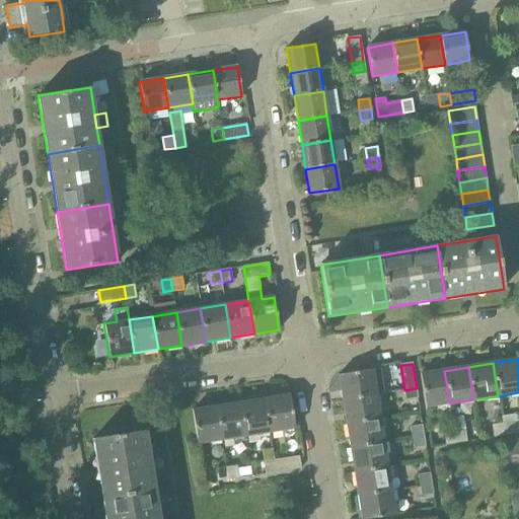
[(339,375),(343,399),(375,394),(371,370),(339,375)]
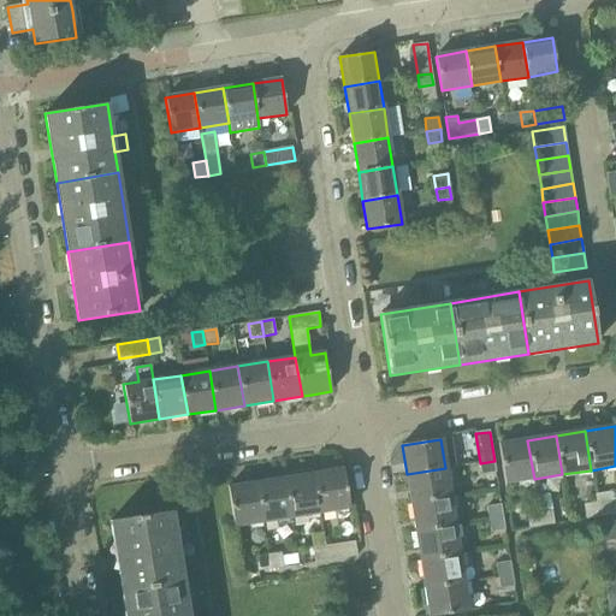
[(534,479),(527,440),(499,444),(505,484),(534,479)]
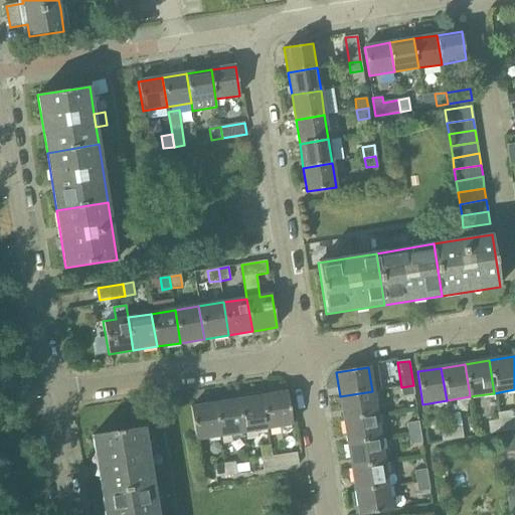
[(414,395),(413,385),(401,387),(402,397),(414,395)]
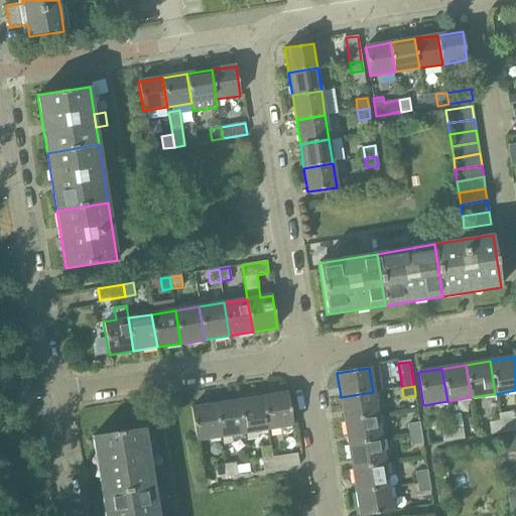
[(287,392),(263,396),(269,429),(292,425),(287,392)]
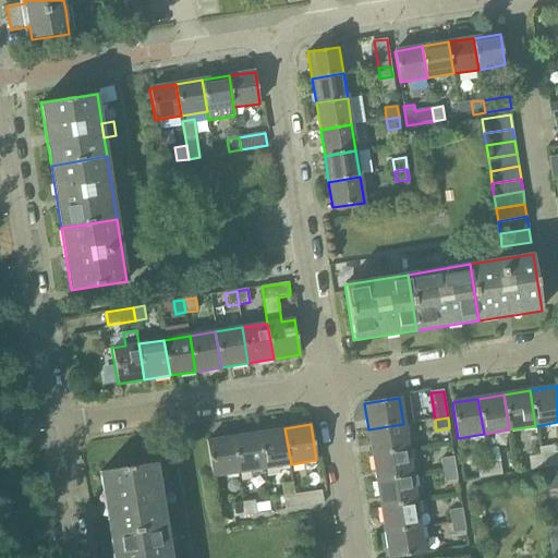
[(368,429),(373,456),(408,450),(403,424),(368,429)]
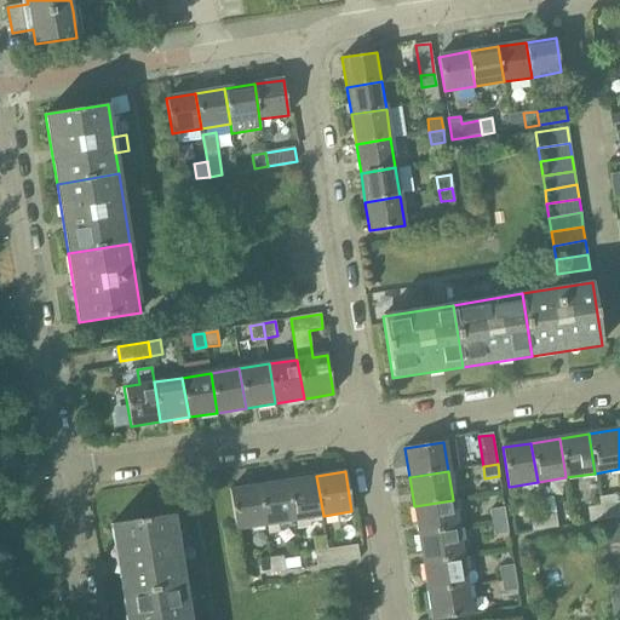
[(298,476),(298,480),(287,481),(293,521),(323,516),(316,476),(315,476),(315,474),(298,476)]
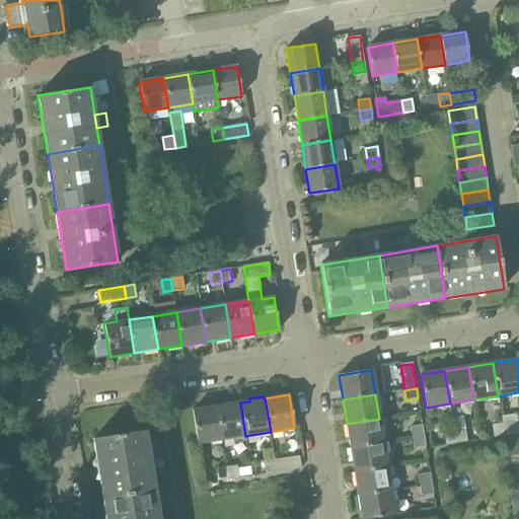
[(221,439),(245,436),(240,402),(216,406),(221,439)]
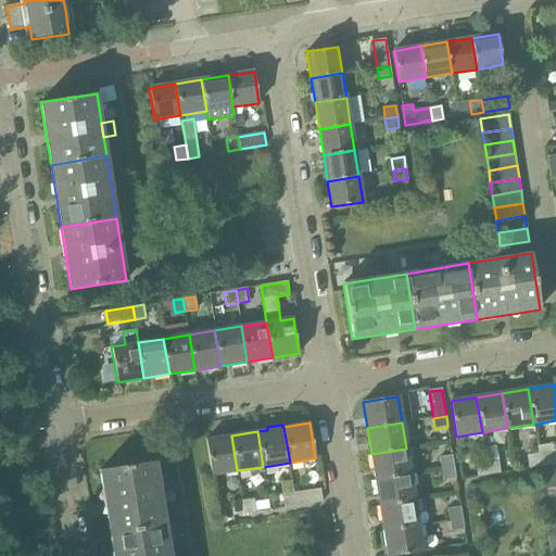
[(231,436),(207,439),(205,439),(211,475),(237,470),(231,436)]
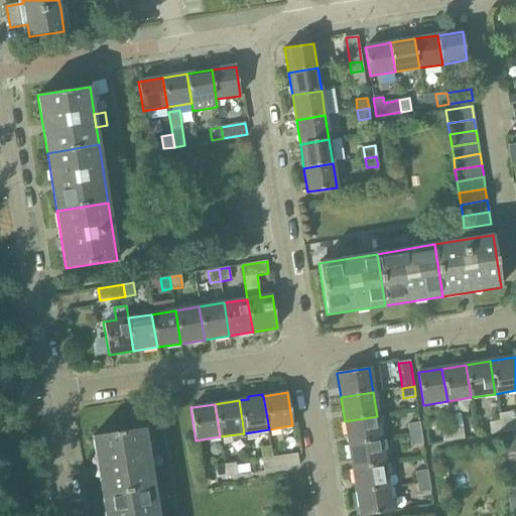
[(498,413),(499,421),(501,432),(515,429),(515,418),(515,411),(498,413)]
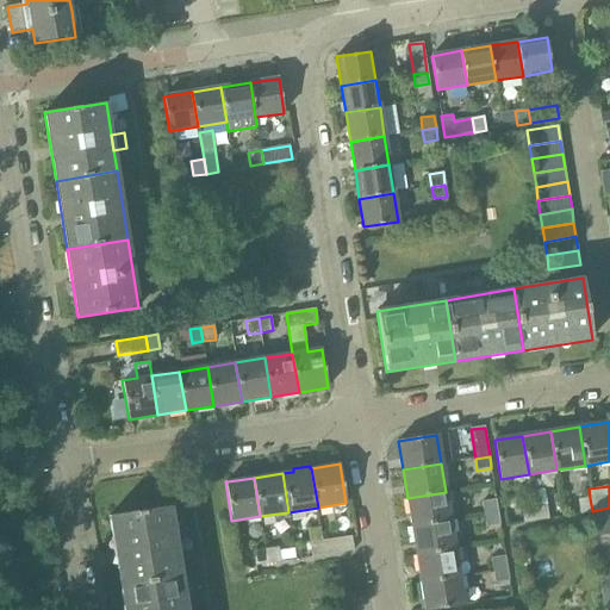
[(408,498),(411,527),(450,521),(446,492),(408,498)]
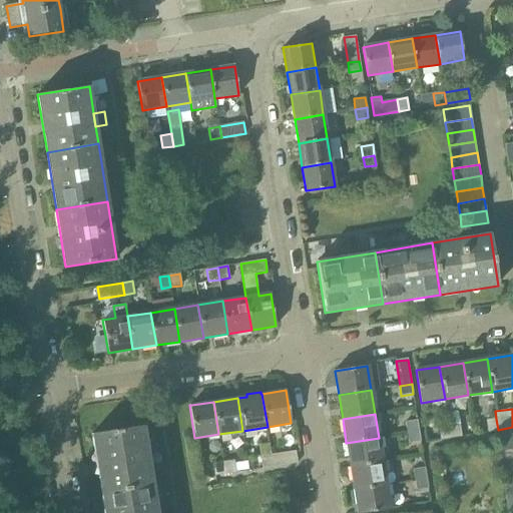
[(488,432),(498,430),(496,419),(486,420),(488,432)]
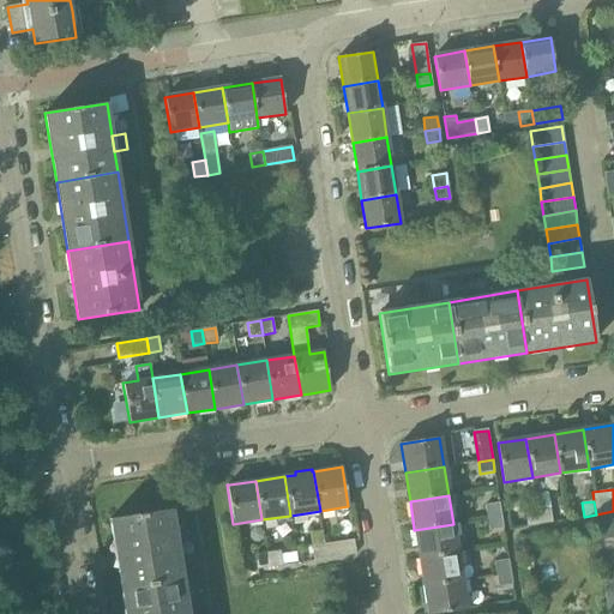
[(486,505),(487,518),(501,516),(500,504),(486,505)]
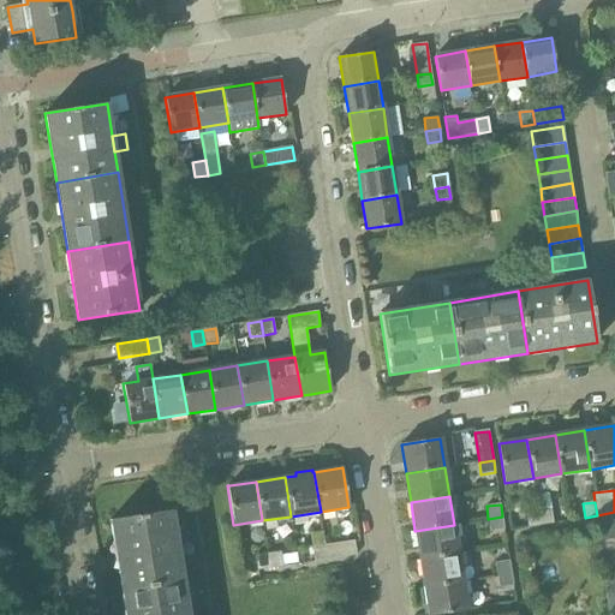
[(550,509),(538,511),(541,525),(553,523),(550,509)]
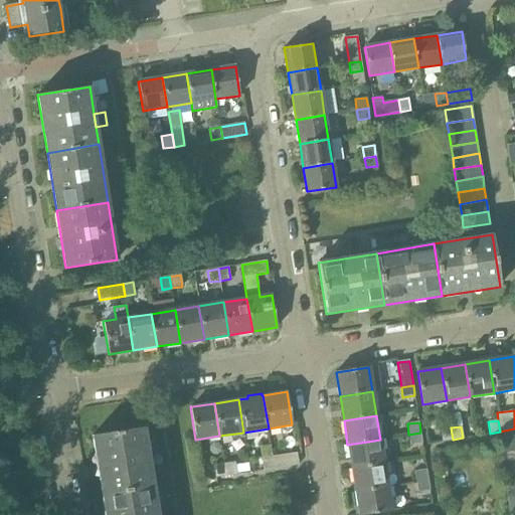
[(92,436),(102,494),(153,485),(144,427),(92,436)]
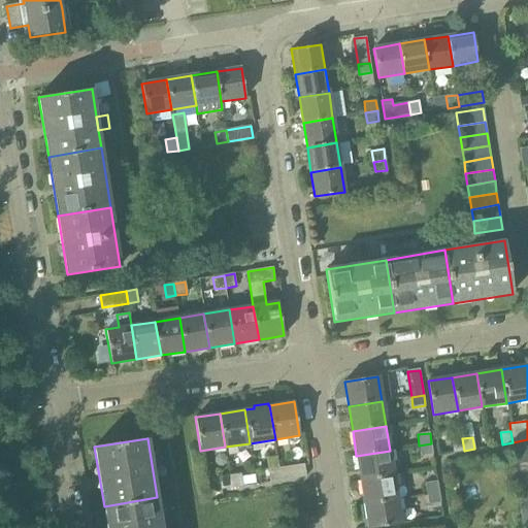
[(452,440),(453,452),(464,451),(462,438),(452,440)]
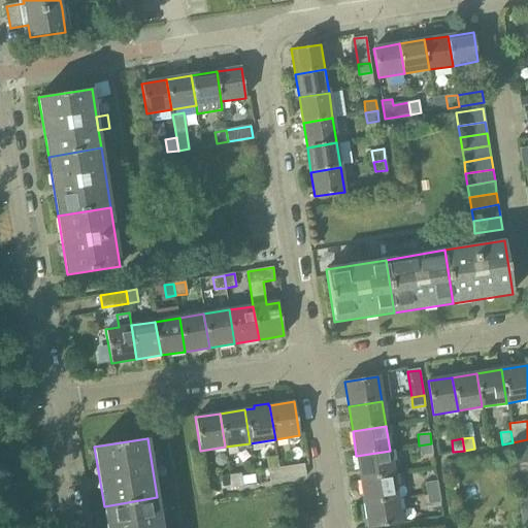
[(433,454),(431,443),(419,446),(421,456),(433,454)]
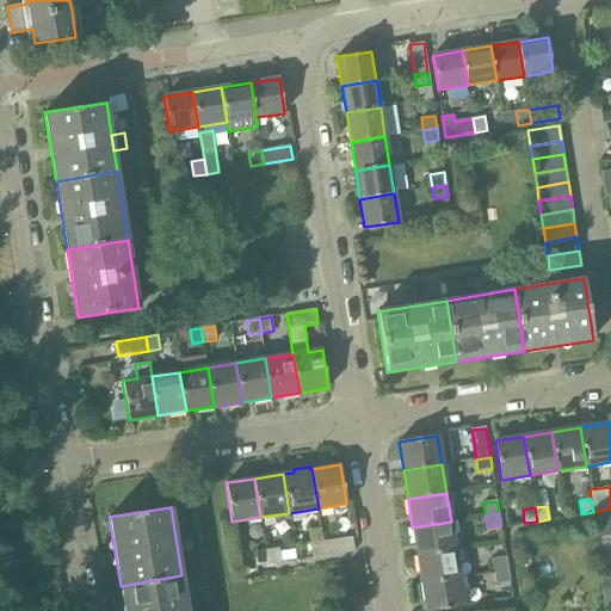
[(593,535),(610,532),(610,517),(591,520),(593,535)]
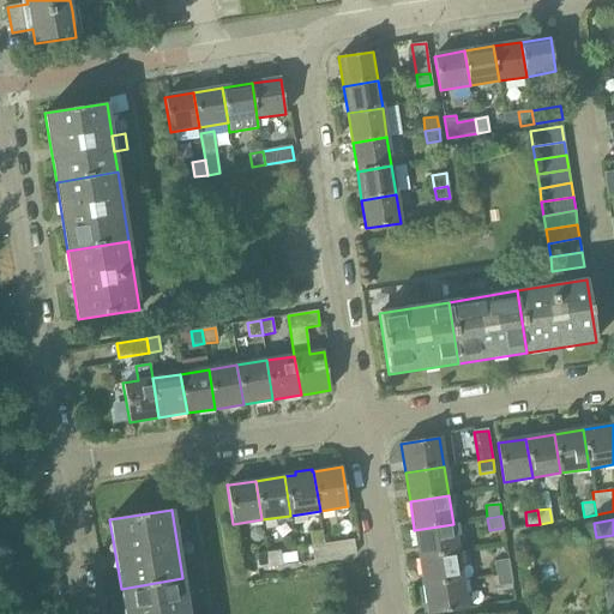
[(414,530),(419,559),(458,553),(453,524),(414,530)]
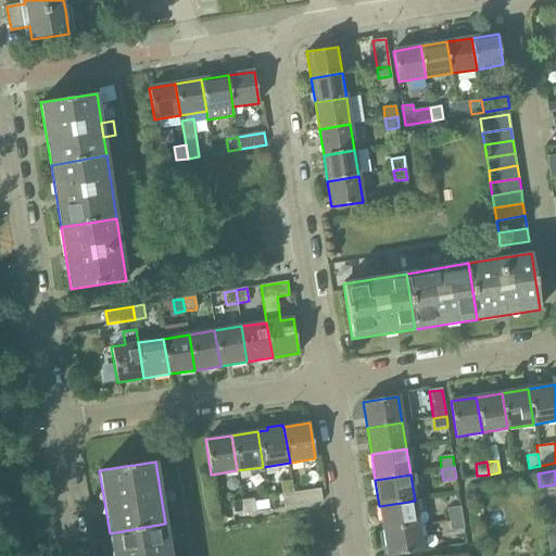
[(555,497),(555,484),(540,487),(542,501),(555,497)]
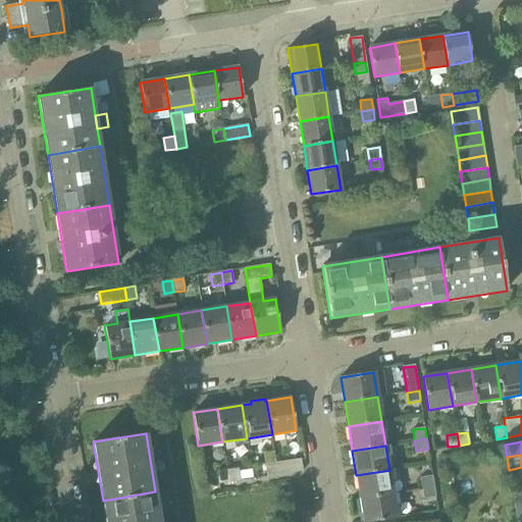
[(301,459),(276,462),(278,474),(303,470),(301,459)]
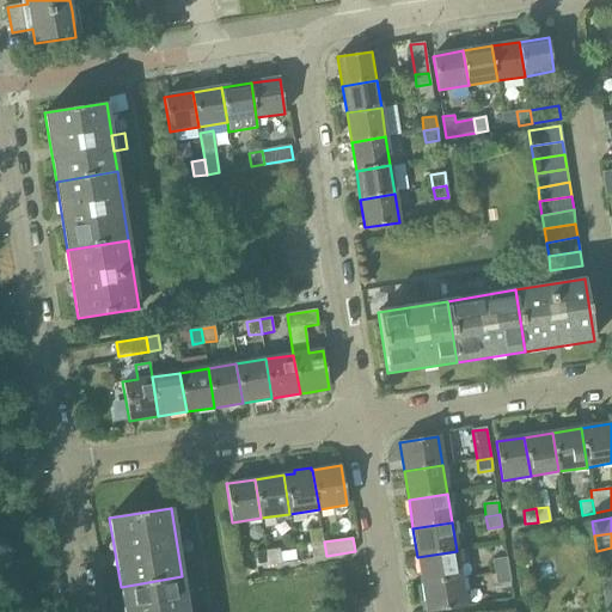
[(311,544),(313,558),(326,556),(324,542),(311,544)]
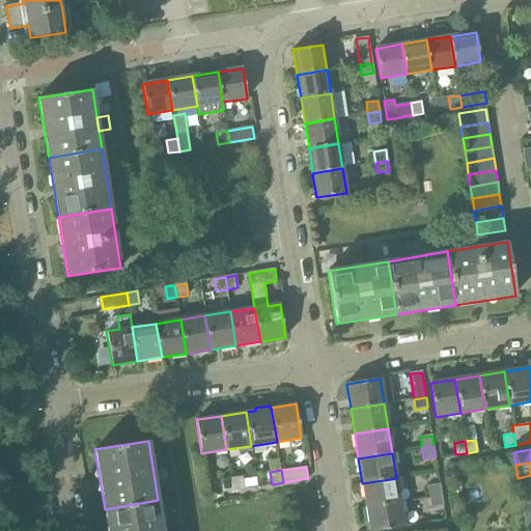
[(519,488),(530,486),(530,475),(518,478),(519,488)]
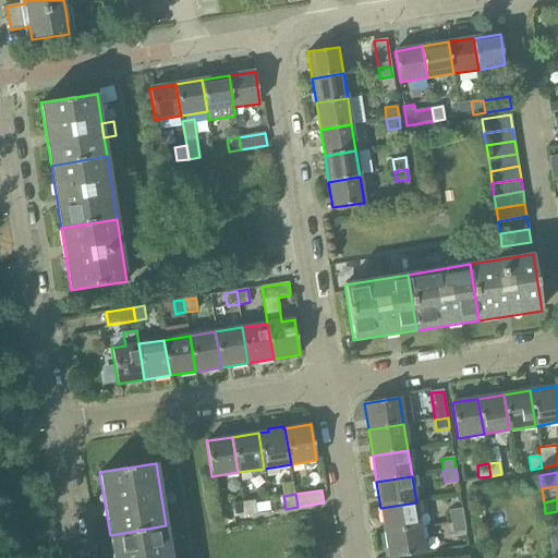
[(255,500),(243,502),(245,516),(257,513),(255,500)]
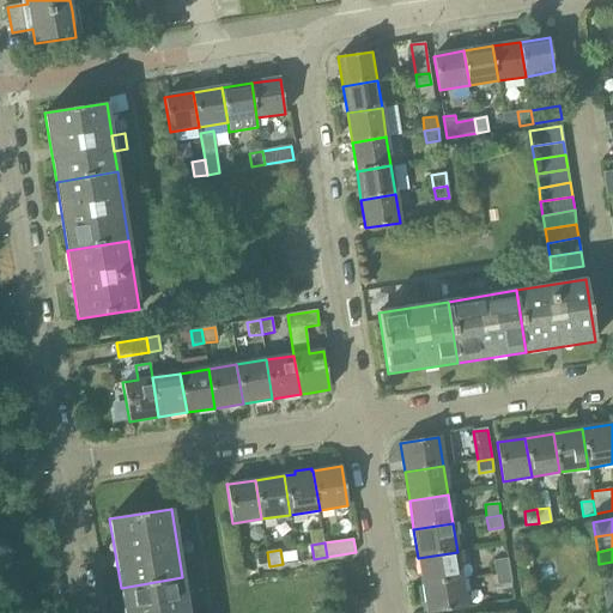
[(255,553),(258,569),(269,566),(267,552),(255,553)]
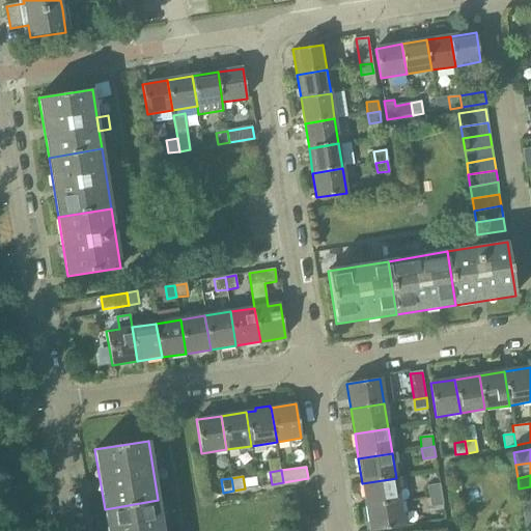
[(362,483),(366,508),(400,502),(396,478),(362,483)]
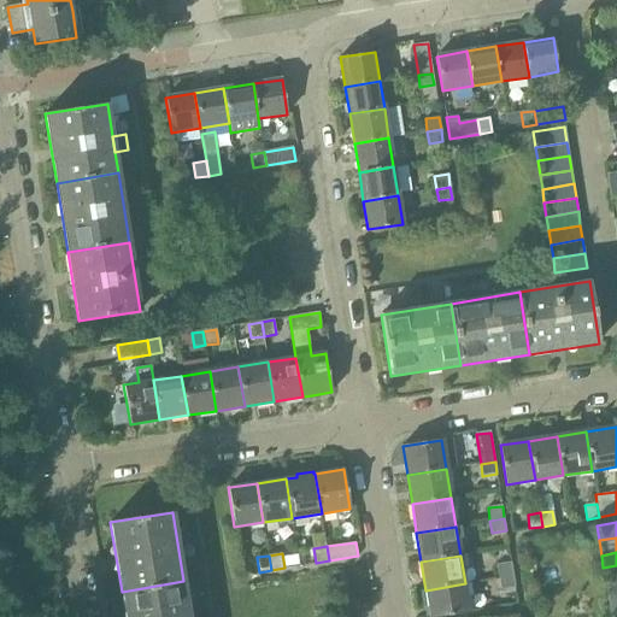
[(497,564),(499,577),(513,575),(511,562),(497,564)]
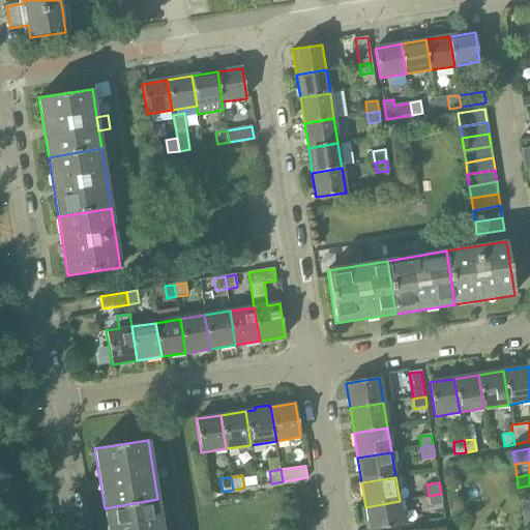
[(529,498),(529,486),(518,488),(520,500),(529,498)]
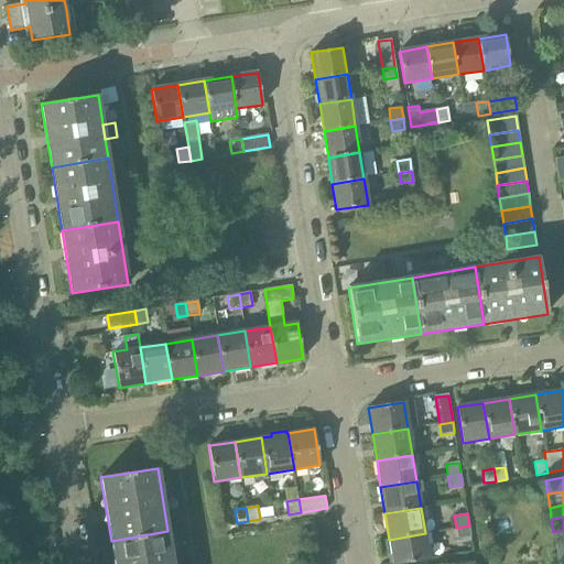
[(470,538),(469,525),(456,528),(457,540),(470,538)]
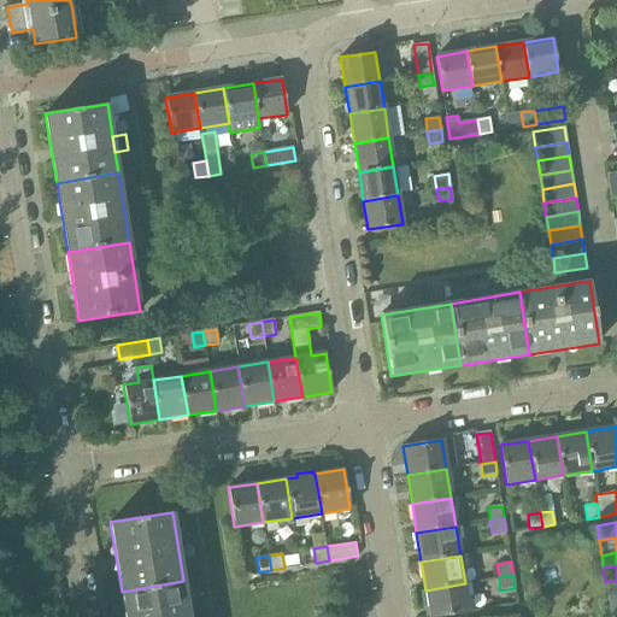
[(607,597),(616,594),(616,580),(605,582),(607,597)]
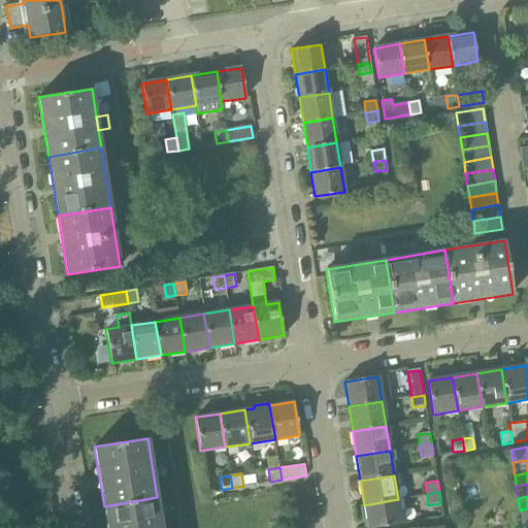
[(104,506),(107,527),(161,527),(157,497),(104,506)]
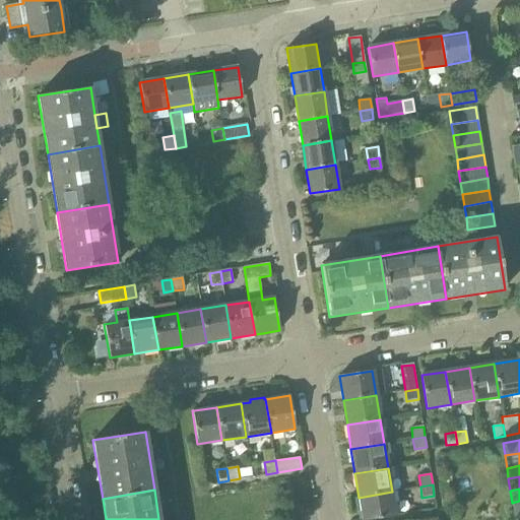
[(359,498),(362,519),(368,519),(395,516),(392,492),(359,498)]
